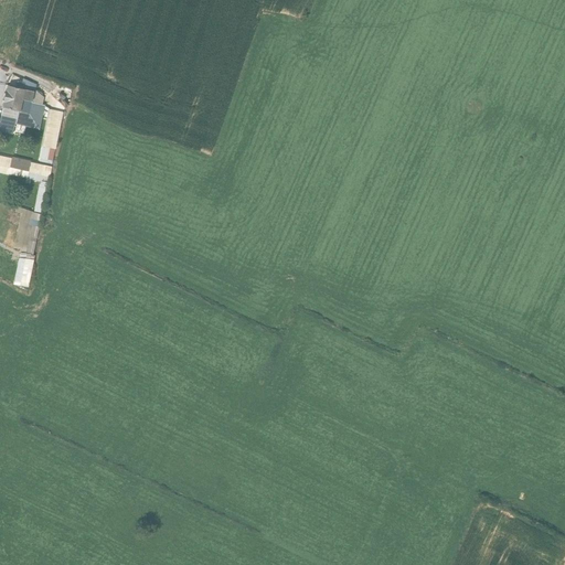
[(20,109),(2,105),(1,114),(0,117),(0,128),(12,131),(14,123),(16,120),(36,125),(36,124),(39,125),(43,103),(42,103),(33,99),(35,89),(17,82),(17,85),(25,87),(20,109)]
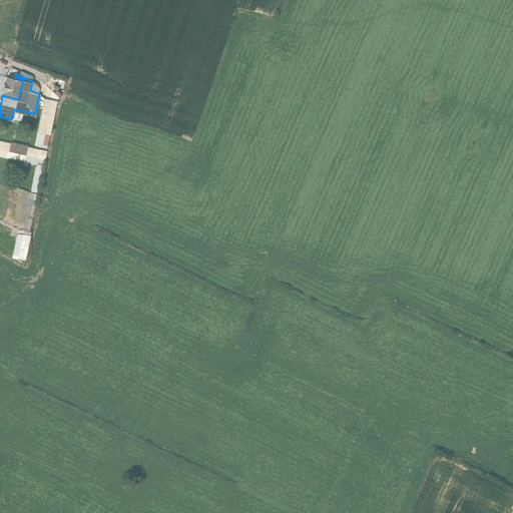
[(23,79),(15,77),(6,75),(2,95),(18,99),(23,79)]
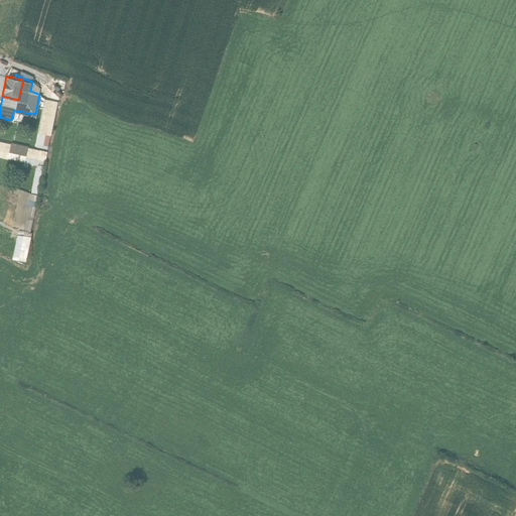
[(37,131),(35,142),(48,145),(50,134),(57,101),(44,98),(37,131)]
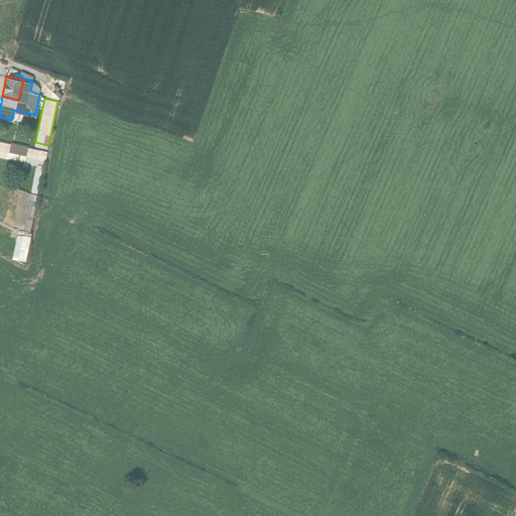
[(0,139),(0,155),(43,165),(47,150),(0,139)]
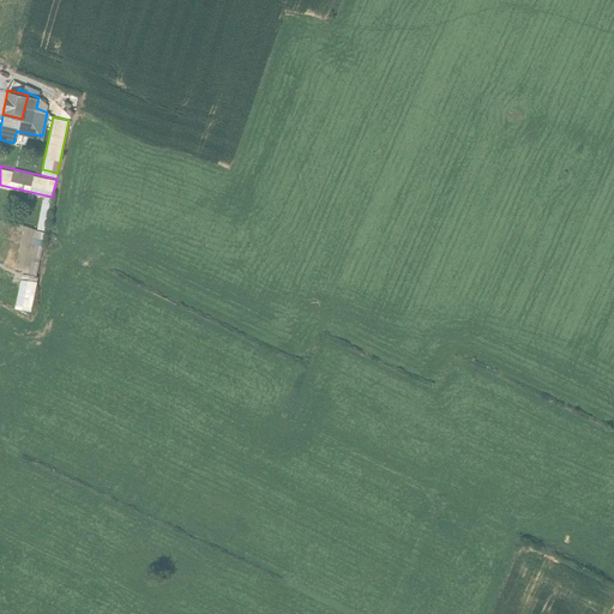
[(42,198),(37,227),(44,228),(49,199),(42,198)]
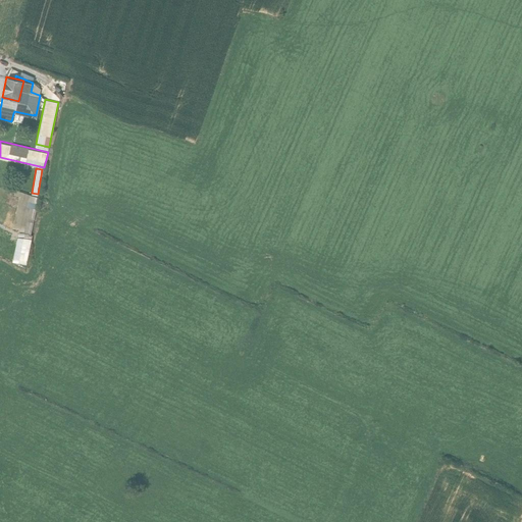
[(28,200),(37,202),(38,196),(30,194),(28,200)]
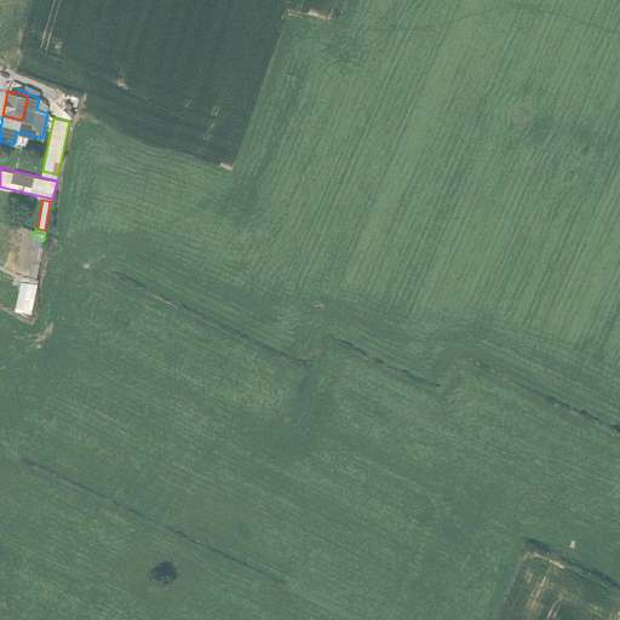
[(44,240),(33,237),(32,244),(21,241),(16,269),(24,271),(22,276),(28,277),(35,245),(42,246),(44,240)]
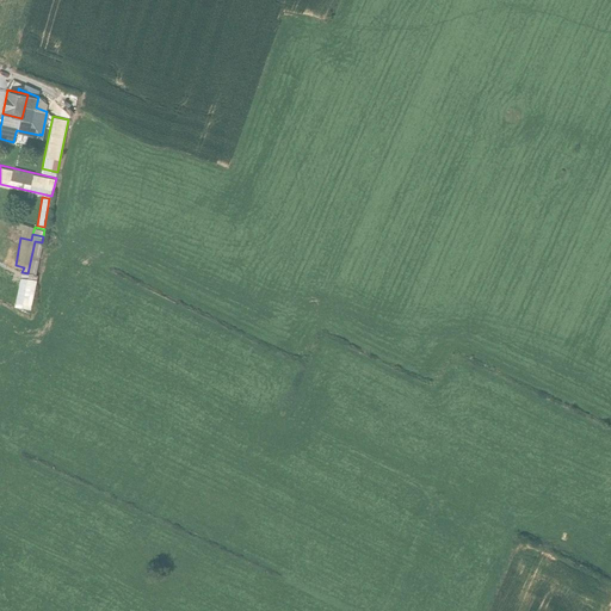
[(20,278),(36,282),(37,278),(36,277),(42,242),(35,241),(28,273),(22,272),(20,278)]
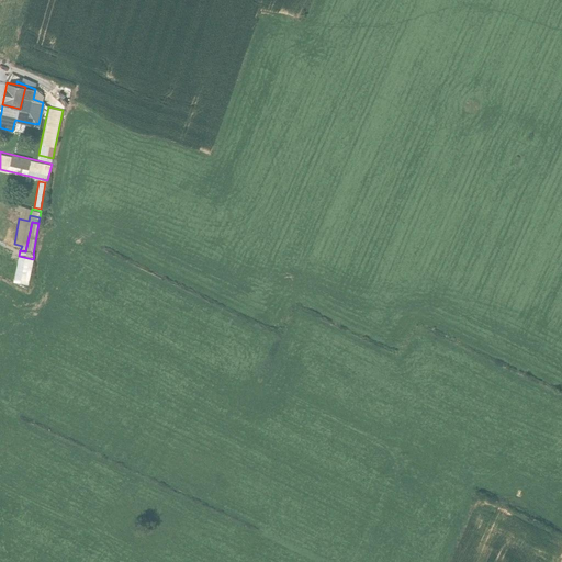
[(33,259),(19,256),(13,283),(27,287),(33,259)]
